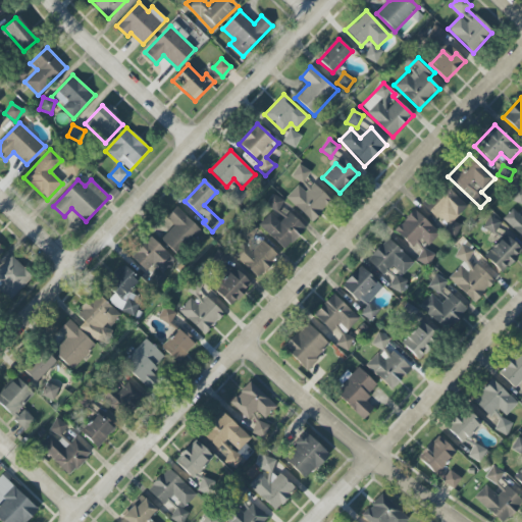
[(521,204),(521,190),(515,187),(509,199),(521,205),(521,204)]
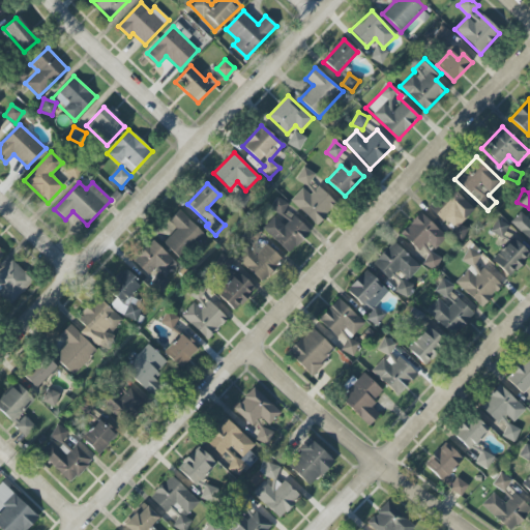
[(249,195),(237,190),(234,202),(246,206),(249,195)]
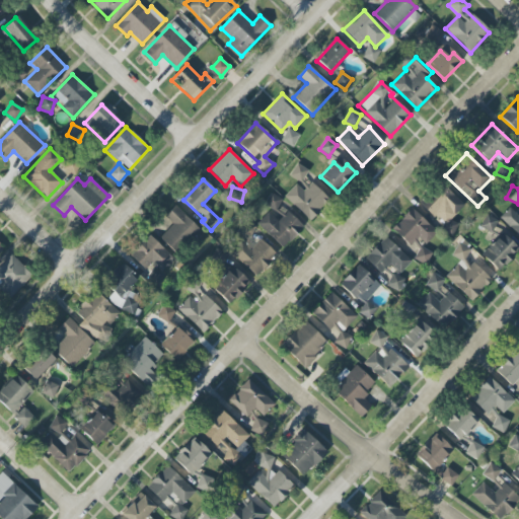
[(451,219),(464,206),(447,189),(426,209),(451,234),(458,227),(451,219)]
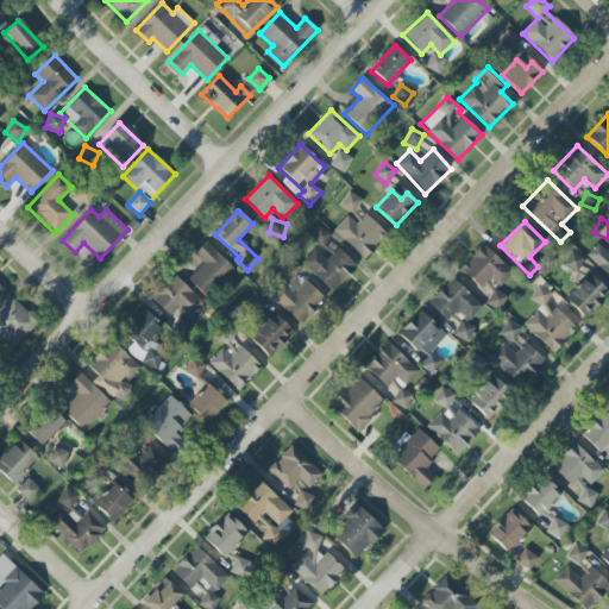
[(311,240),(322,249),(332,236),(319,227),(311,240)]
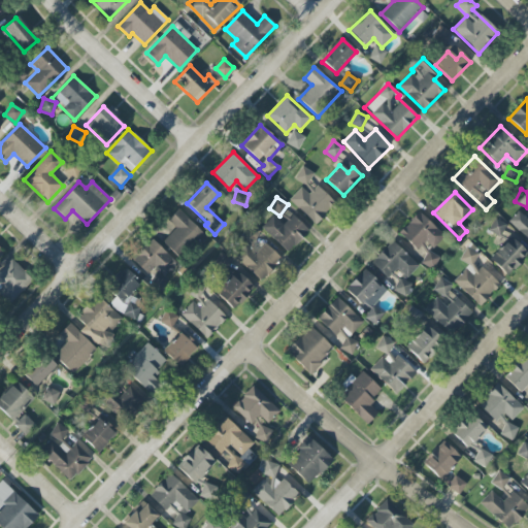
[(163,241),(178,257),(202,234),(179,209),(168,220),(176,229),(163,241)]
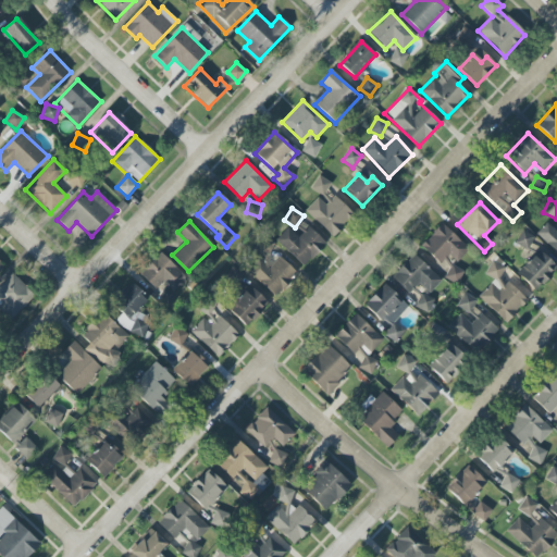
[(556,230),(556,232),(547,223),(537,233),(556,254),(556,230)]
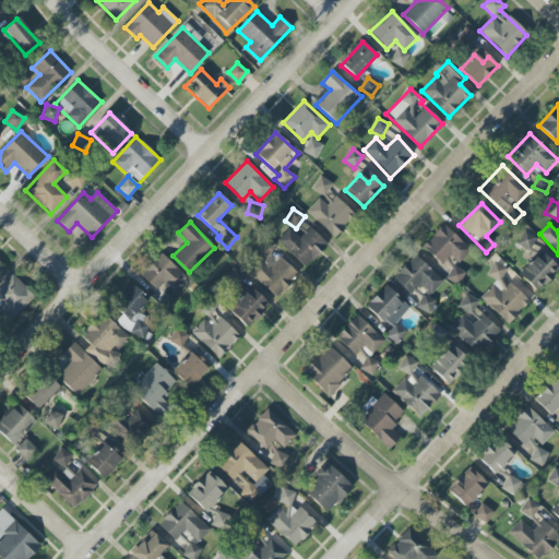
[(458,264),(471,250),(443,225),(423,248),(442,265),(450,257),(458,264)]
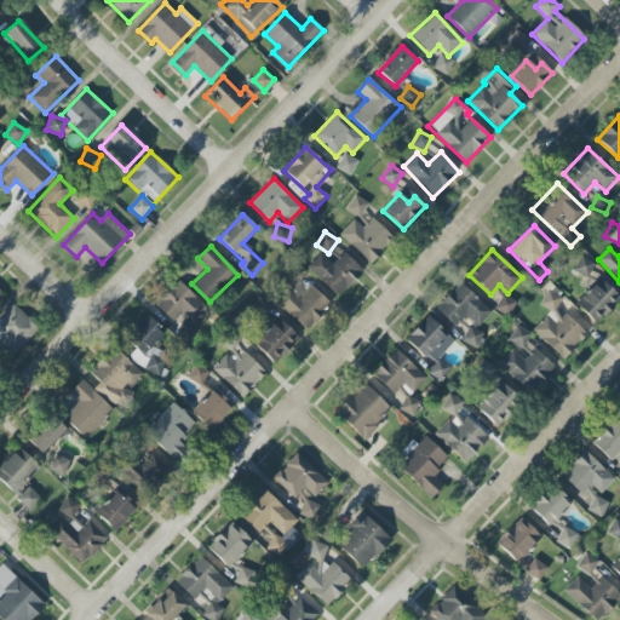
[(333,264),(321,253),(308,268),(339,297),(363,270),(344,253),(333,264)]
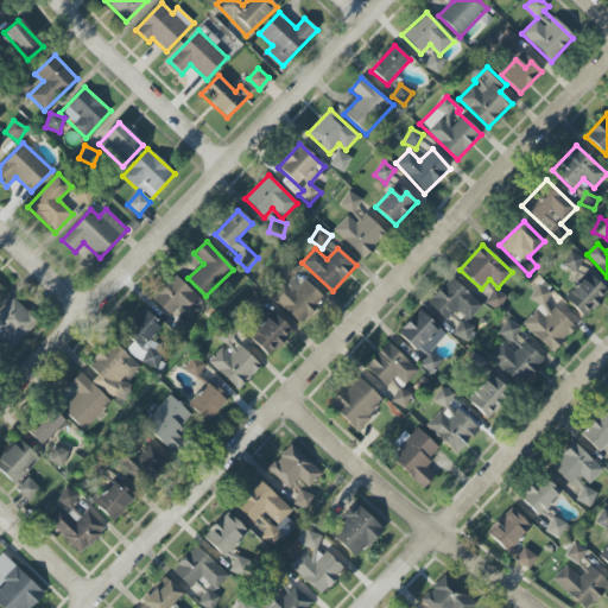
[(575,273),(583,260),(570,252),(562,265),(575,273)]
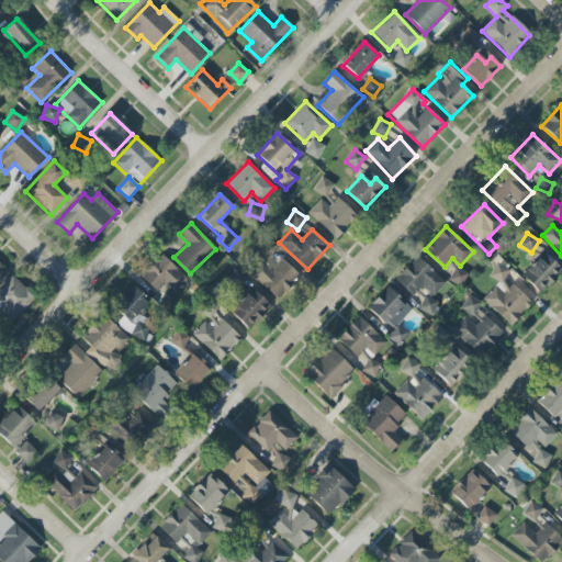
[(257,254),(270,259),(277,245),(263,239),(257,254)]
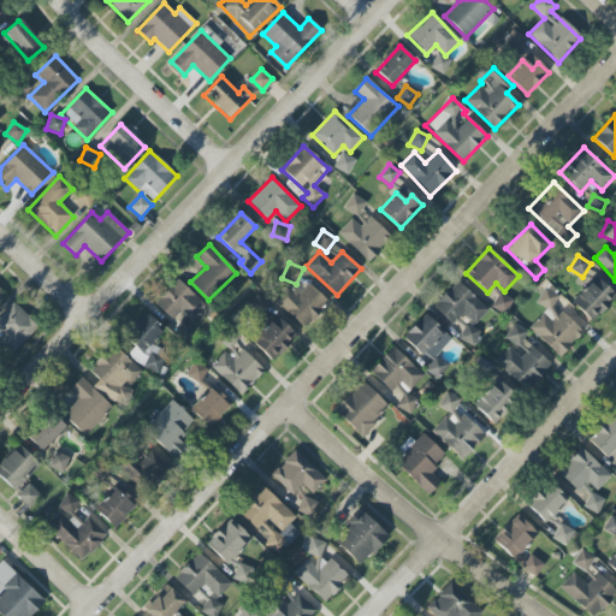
[(152,303),(170,321),(181,312),(191,323),(206,309),(178,279),(152,303)]
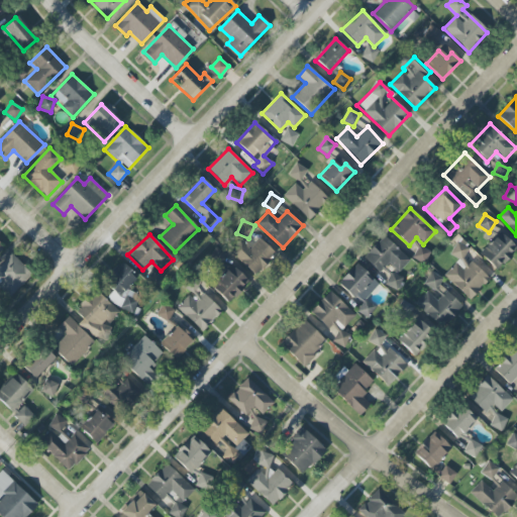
[(389,264),(399,273),(410,261),(384,235),(364,257),(380,274),(389,264)]
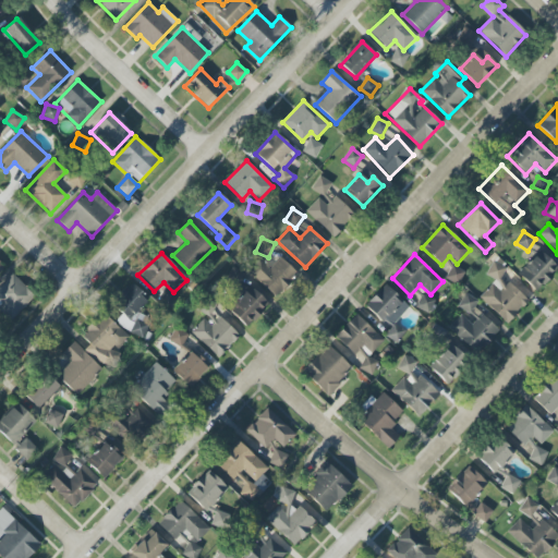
[(249,269),(275,298),(299,276),(281,257),(271,266),(263,256),(249,269)]
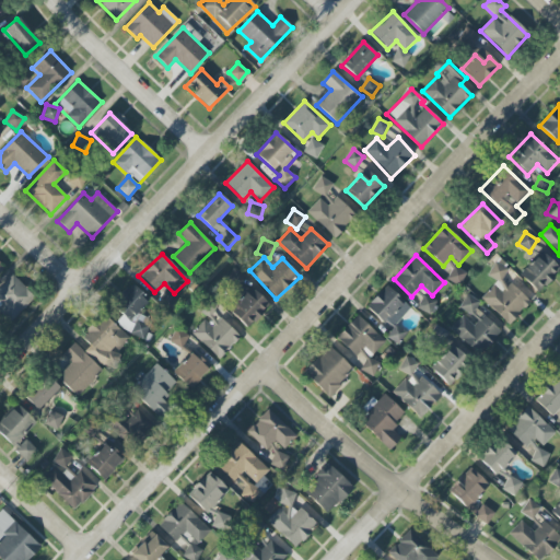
[(546,266),(536,257),(520,275),(538,292),(559,269),(551,260),(546,266)]
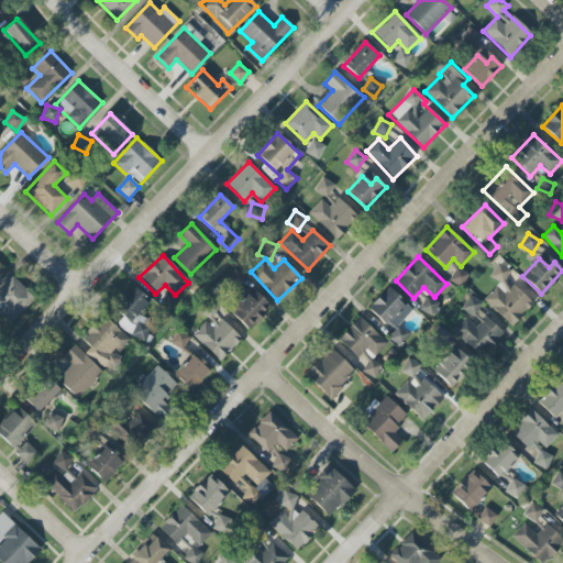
[(484,300),(511,327),(532,305),(505,278),(512,272),(503,262),(489,275),(499,284),(484,300)]
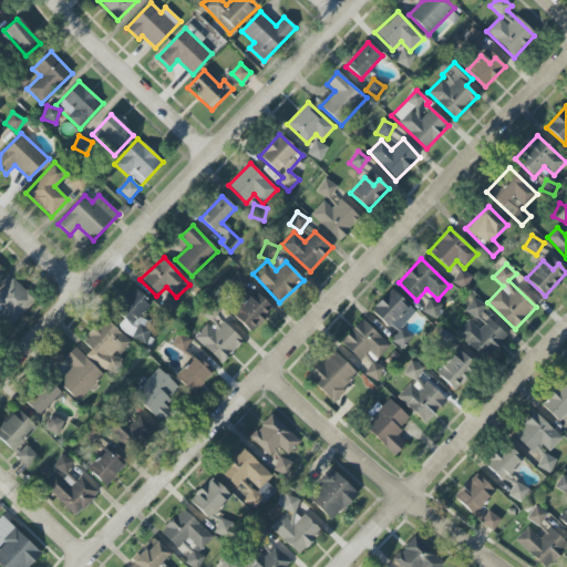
[(452,284),(465,290),(473,277),(460,269),(452,284)]
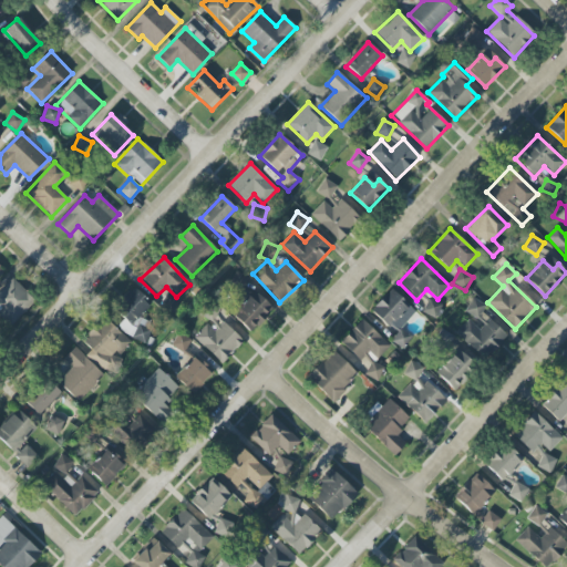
[(241,292),(249,278),(236,271),(228,285),(241,292)]
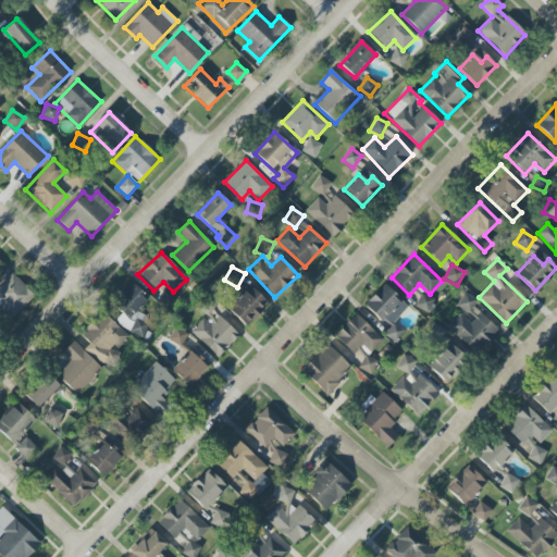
[(0,286),(0,310),(9,320),(35,297),(14,274),(0,286)]
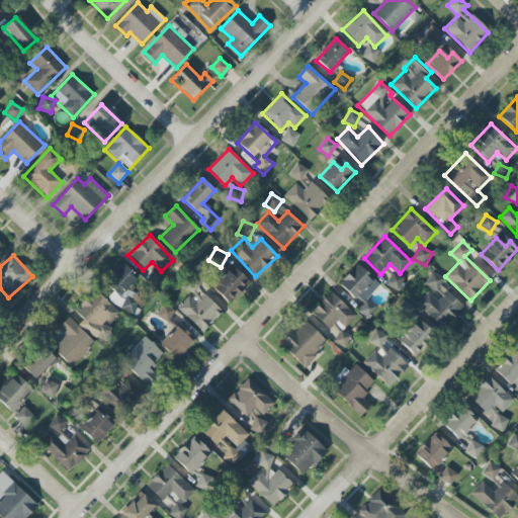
[(128,316),(142,301),(127,289),(139,277),(121,262),(104,281),(113,289),(107,296),(128,316)]
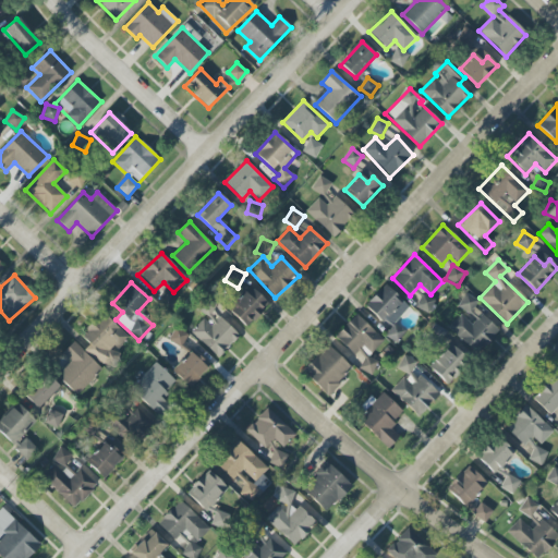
[(366,305),(391,329),(386,335),(395,343),(405,331),(396,322),(409,307),(385,284),(366,305)]
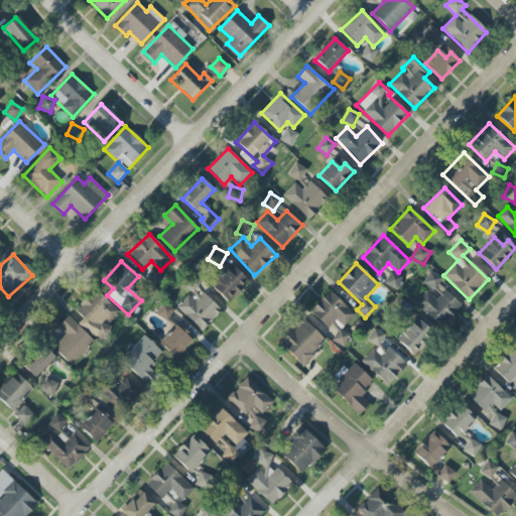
[(164,273),(152,266),(146,278),(157,285),(164,273)]
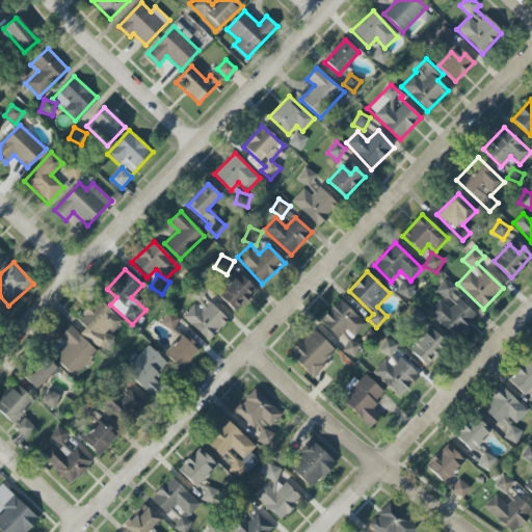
[(247,282),(241,287),(234,280),(218,294),(234,312),(256,291),(247,282)]
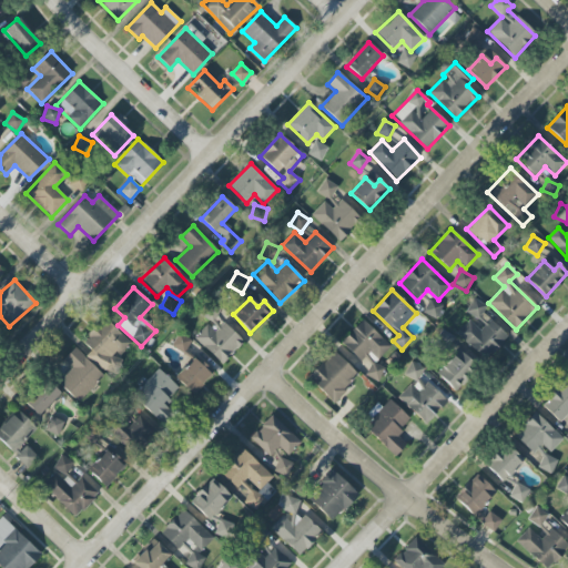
[(486,306),(474,298),(466,312),(478,318),(486,306)]
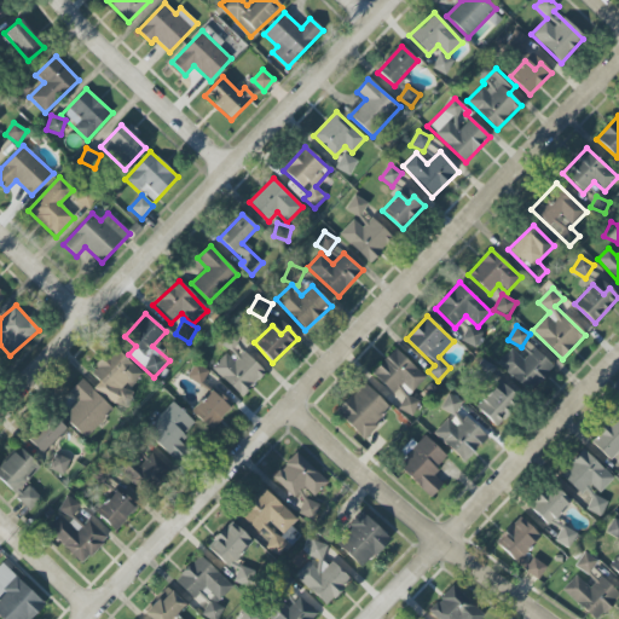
[(461,342),(476,348),(482,333),(467,327),(461,342)]
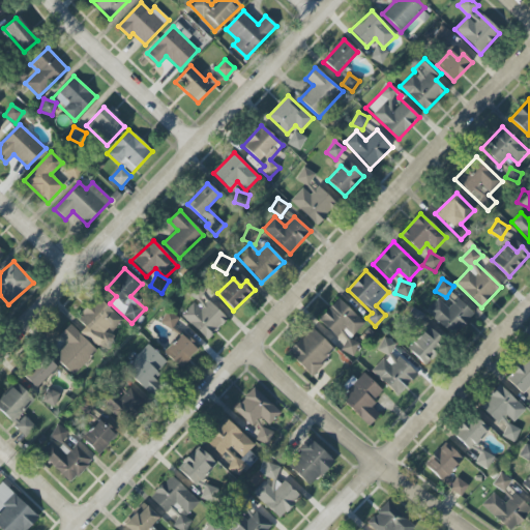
[(77,318),(85,327),(81,331),(98,350),(113,336),(110,333),(122,321),(98,296),(77,318)]
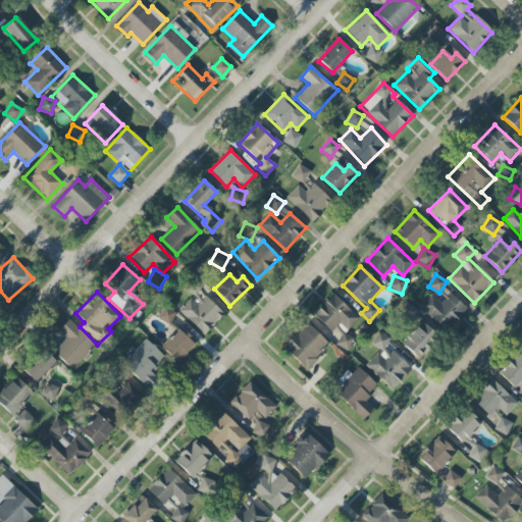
[(340,338),(359,318),(333,294),(314,315),(340,338)]
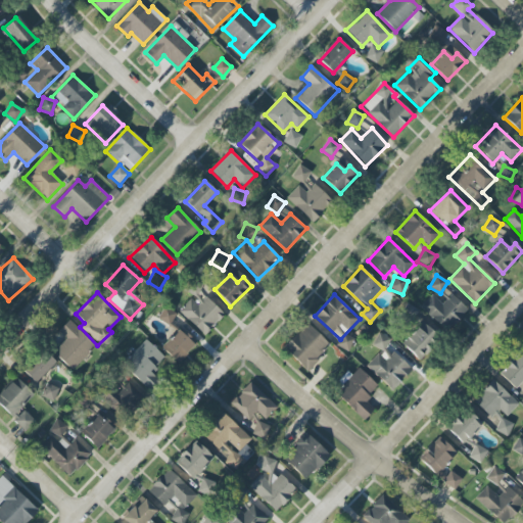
[(442,304),(432,295),(421,306),(447,332),(468,310),(459,301),(458,302),(450,295),(442,304)]
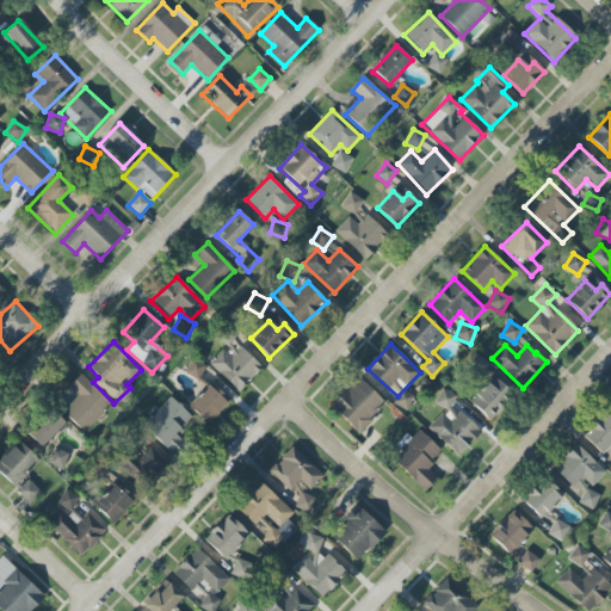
[(232,357),(223,349),(209,364),(239,392),(261,366),(241,347),(232,357)]
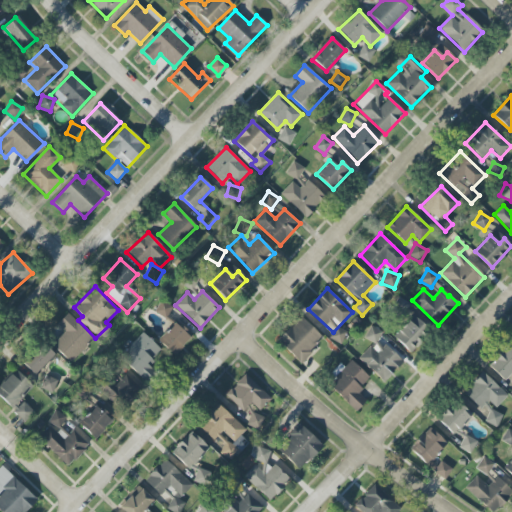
[(409,303),(398,297),(392,309),(403,314),(409,303)]
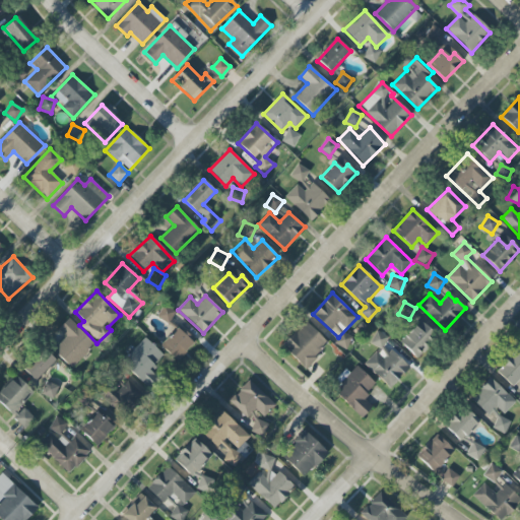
[(168,324),(175,313),(165,306),(157,317),(168,324)]
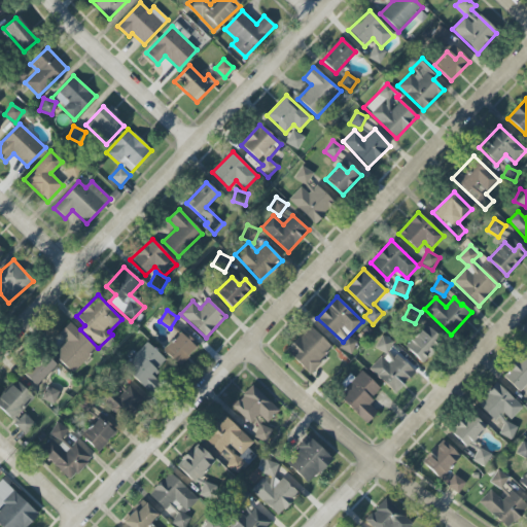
[(59,334),(67,342),(54,354),(72,373),(96,350),(70,322),(59,334)]
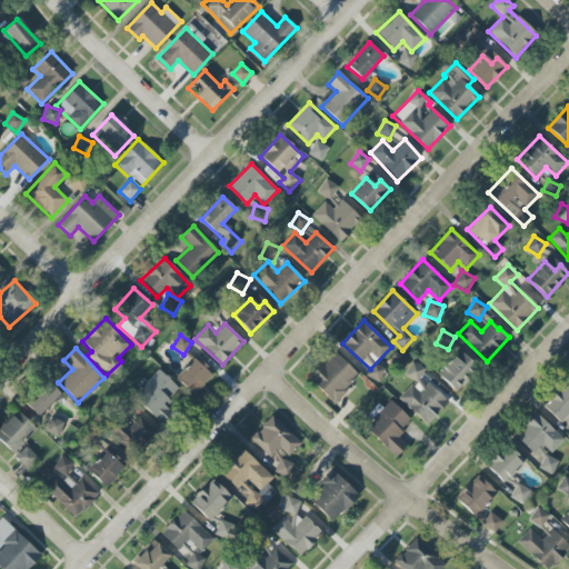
[(437,372),(453,391),(478,369),(460,350),(437,372)]
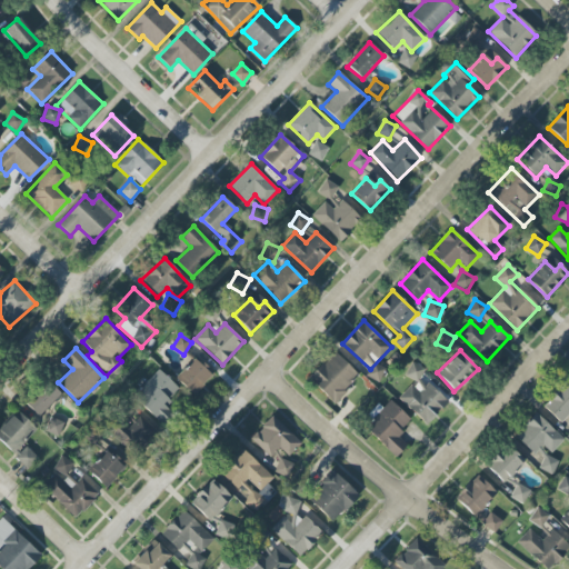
[(359,376),(335,351),(308,379),(333,403),(359,376)]
